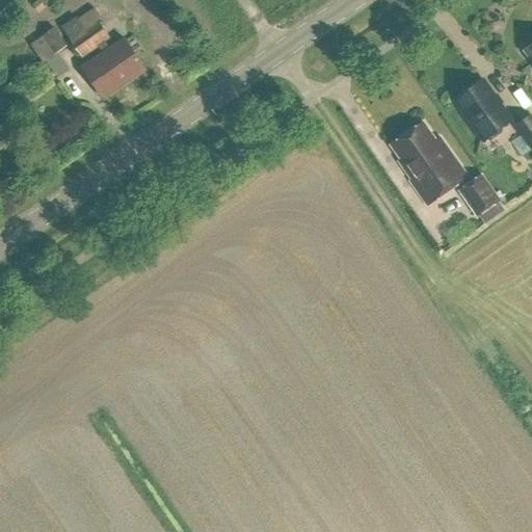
[(90,5),(42,40),(59,64),(94,41),(103,54),(111,48),(103,35),(108,31),(90,5)]
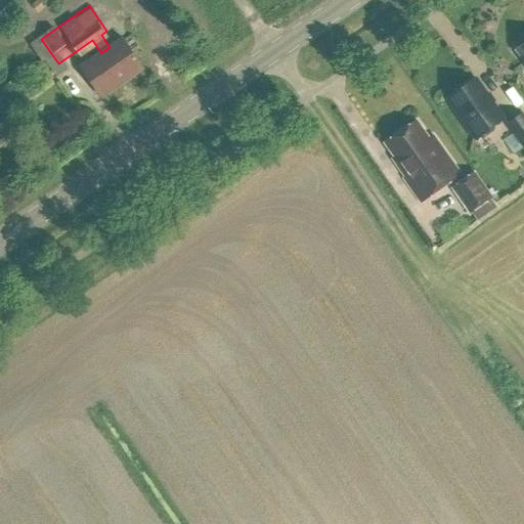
[(81,67),(102,98),(144,70),(123,38),(110,47),(101,53),(96,56),(81,67)]
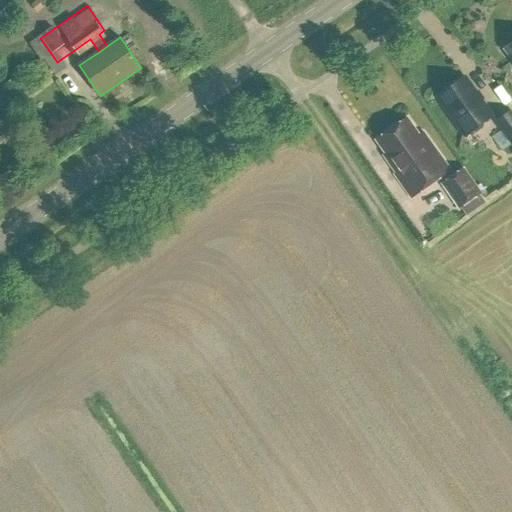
[(437,97),(465,136),(468,134),(472,134),(481,127),(482,124),(493,116),(481,100),(482,97),(479,94),(476,93),(465,77),(437,97)]
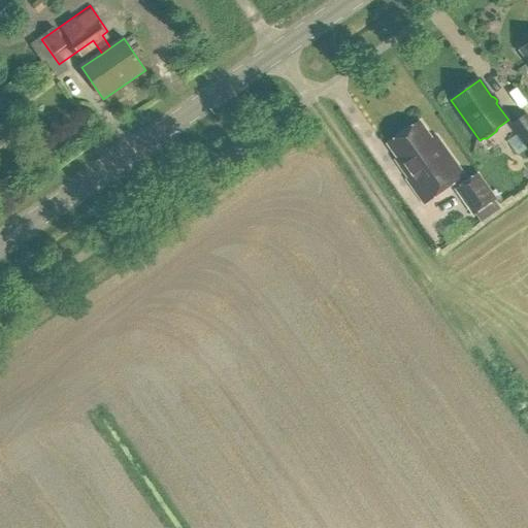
[(0,98),(0,127),(13,119),(0,98)]
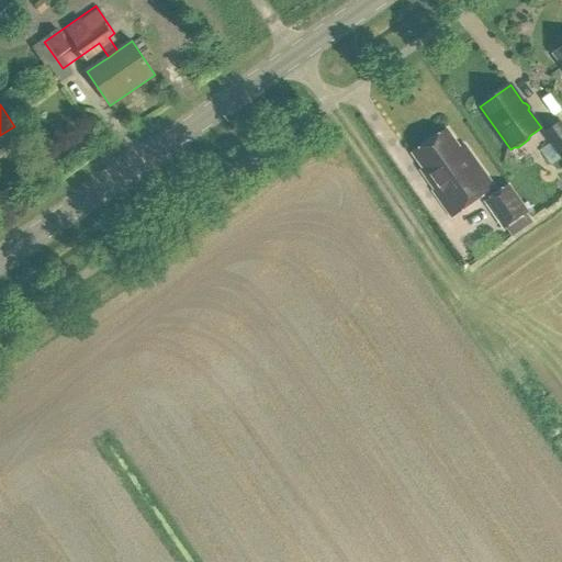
[(561,124),(561,122),(544,133),(561,158),(561,124)]
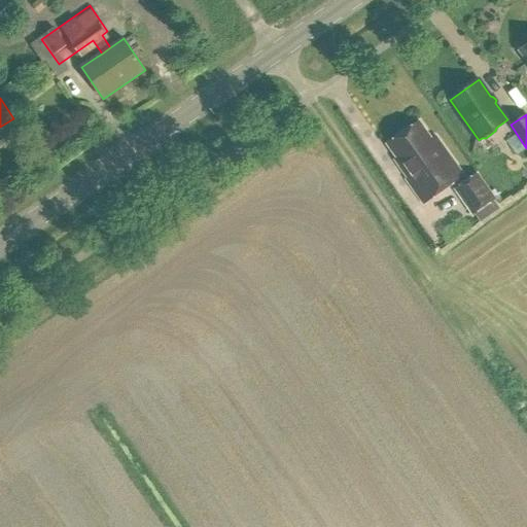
[(419,121),(387,144),(397,159),(395,160),(408,179),(407,180),(424,204),(464,176),(436,137),(432,139),(419,121)]
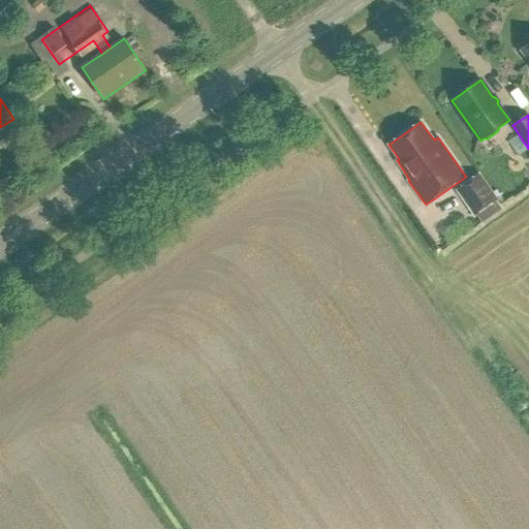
[(457,190),(474,216),(497,199),(479,175),(457,190)]
